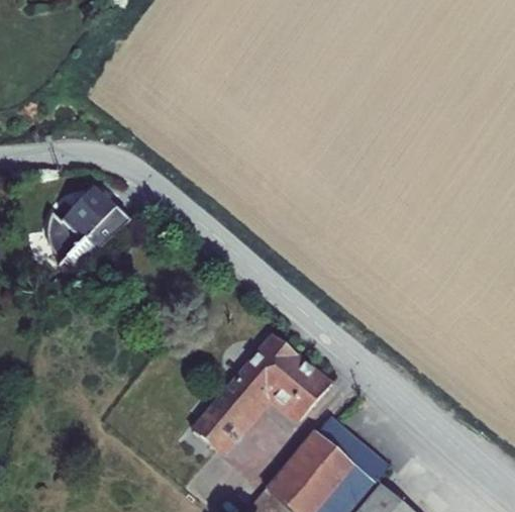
[(75,270),(130,220),(96,186),(61,219),(53,211),(44,222),(42,236),(47,250),(54,257),(58,251),(75,270)]
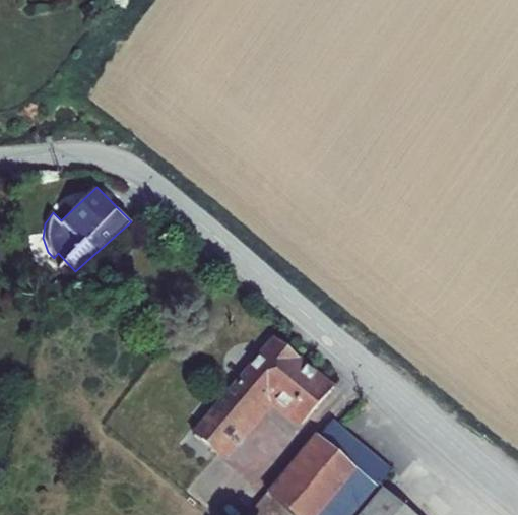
[(195,431),(217,451),(268,390),(277,399),(303,421),(331,387),(274,338),(195,431)]
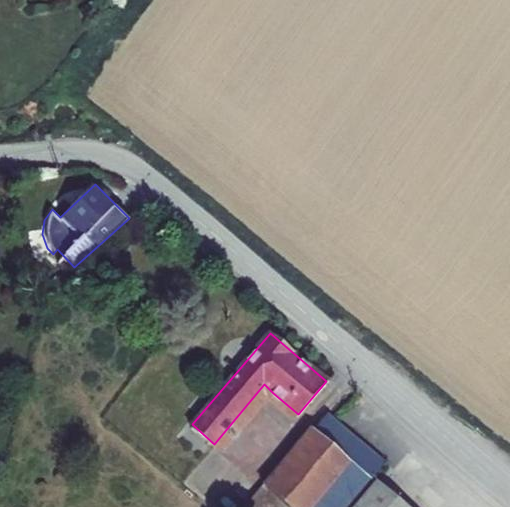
[(264,384),(214,444),(223,452),(273,393),(264,384)]
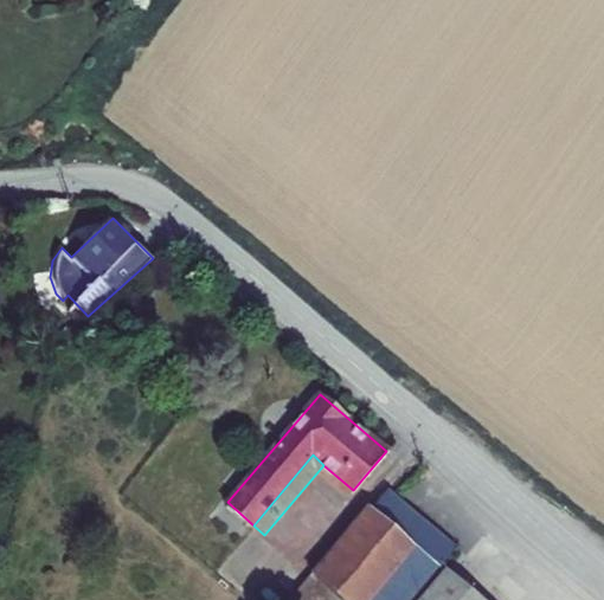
[(372,503),(445,566),(463,546),(390,483),(372,503)]
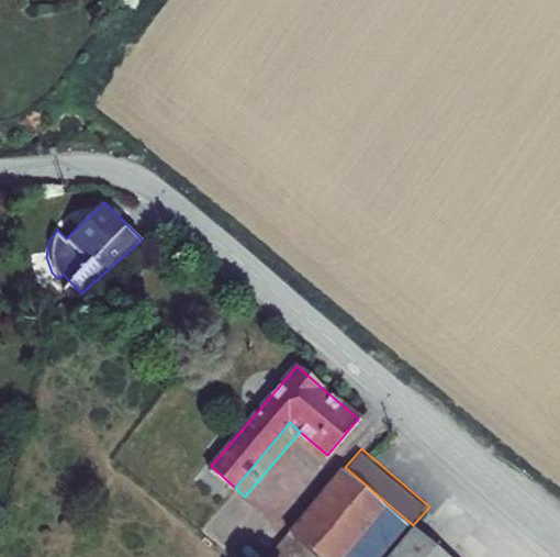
[(227,497),(235,488),(211,466),(202,476),(227,497)]
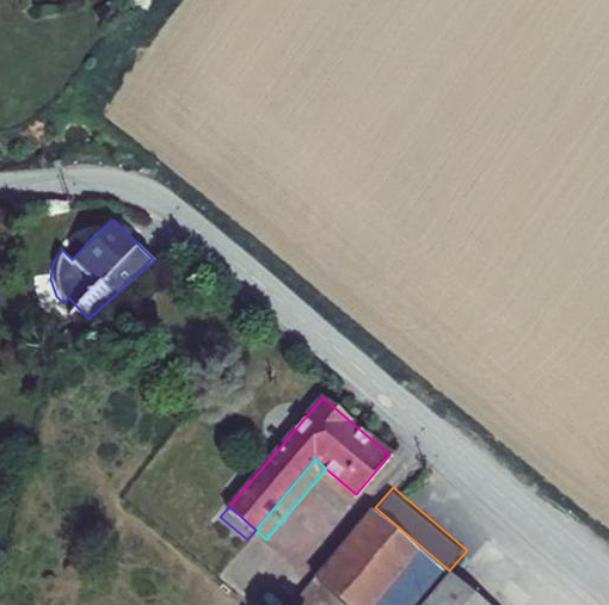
[(490,604),(449,570),(375,507),(373,506),(313,576),(333,593),(321,604),(490,604)]
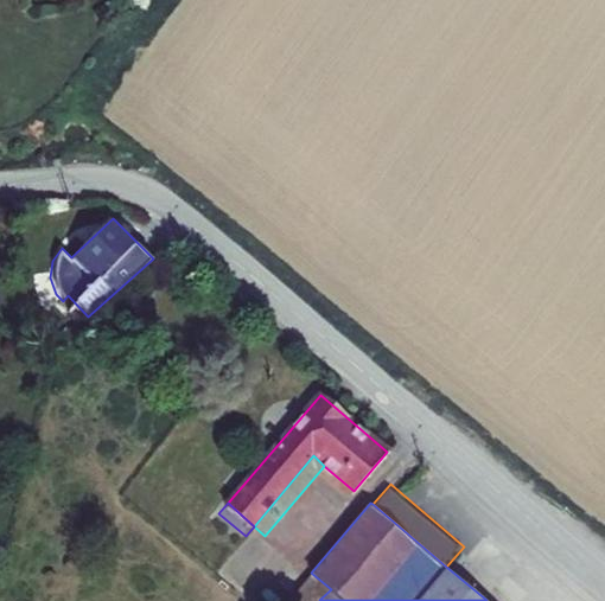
[(287,600),(319,600),(331,589),(311,573),(287,600)]
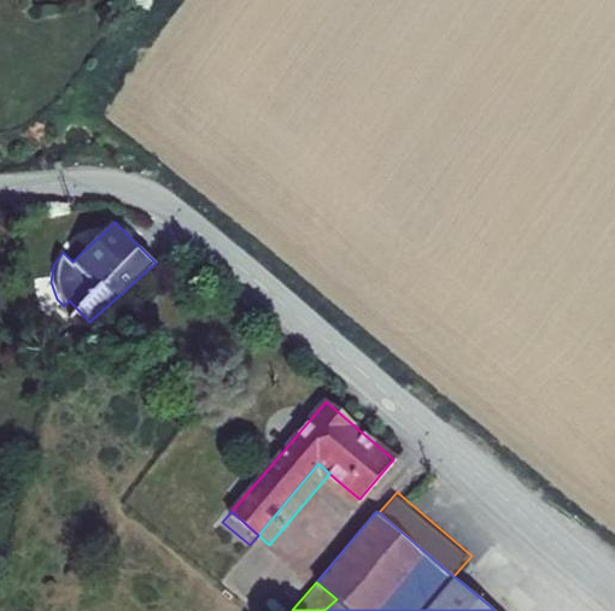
All buildings are outlined.
